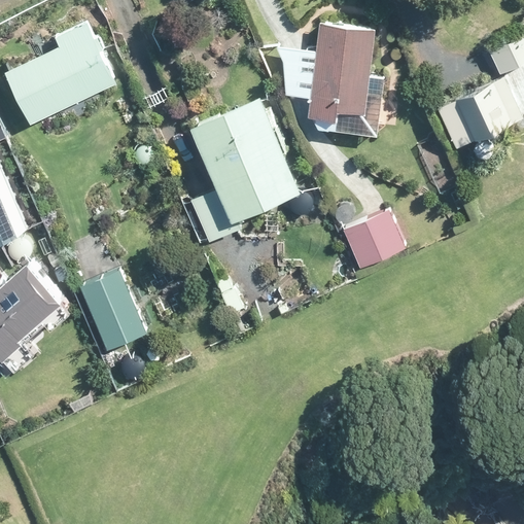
[(117,82),(88,21),(55,36),(60,45),(9,70),(34,121),(117,82)]
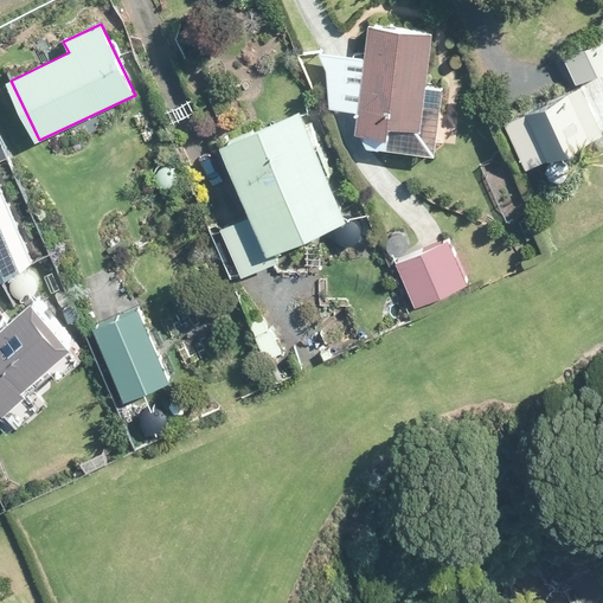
[(430,89),(432,38),(363,34),(363,57),(331,56),(328,114),(353,115),(352,140),(365,141),(364,153),(441,156),(444,89),(430,89)]
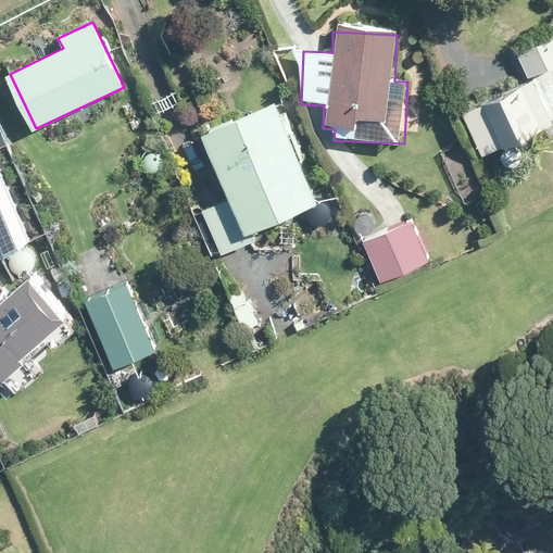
[(552,33),(516,50),(530,82),(551,72),(552,71),(552,33)]
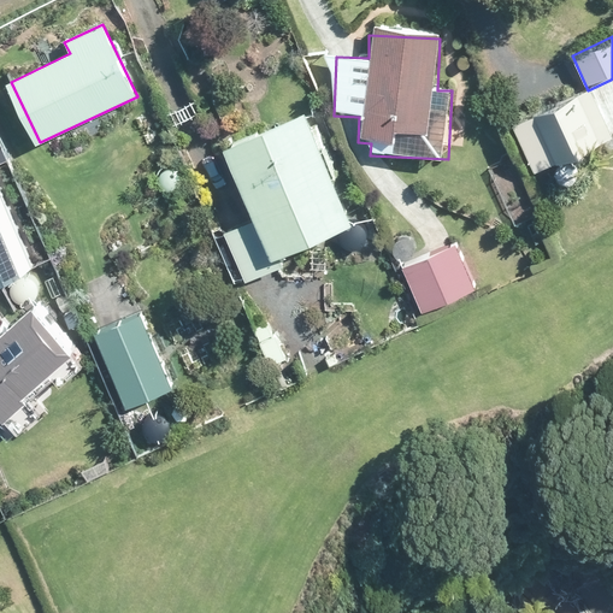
[(612,141),(612,83),(611,80),(588,90),(510,128),(534,180),(612,141)]
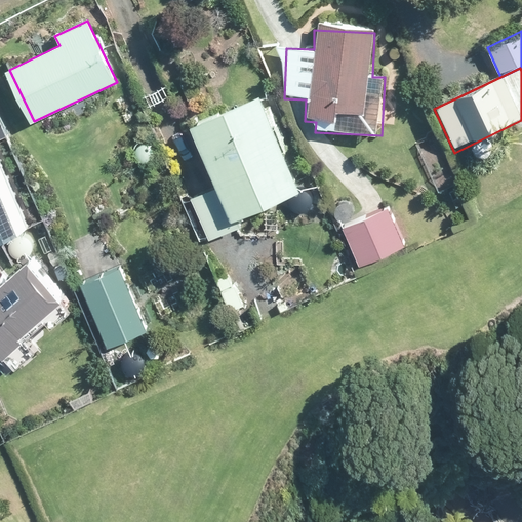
[(303,187),(259,96),(252,98),(188,129),(215,190),(189,202),(209,244),(249,226),(244,214),(303,187)]
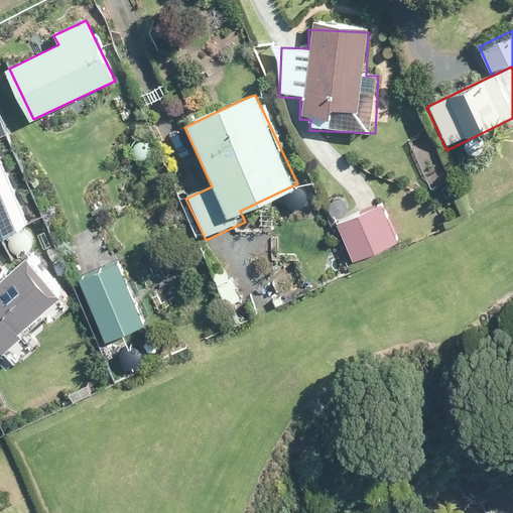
[(0,239),(29,227),(0,159),(0,239)]
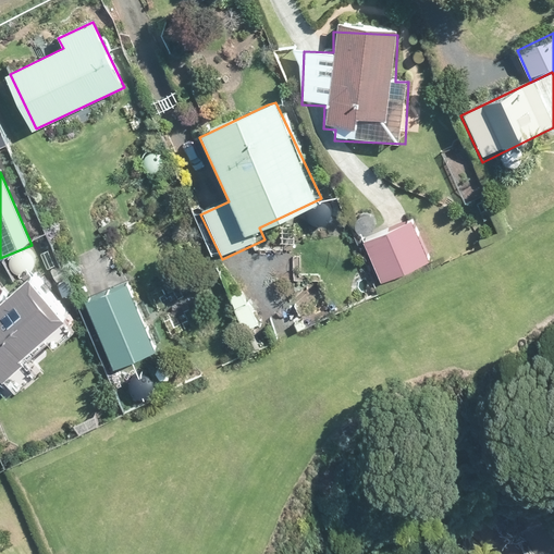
[(410,222),(361,241),(378,284),(427,266),(410,222)]
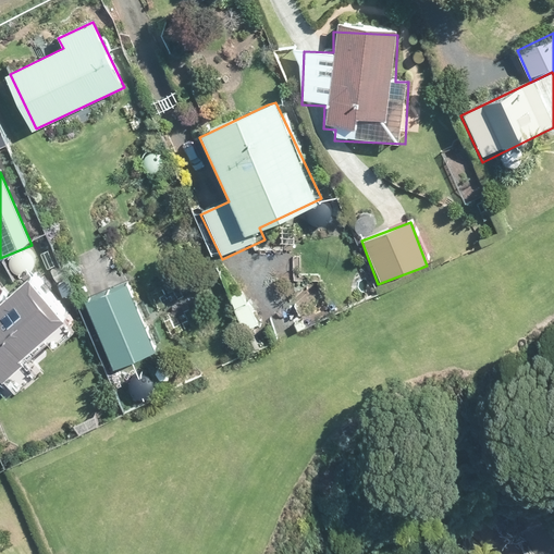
[(39,277),(33,273),(1,300),(0,299),(0,379),(12,393),(40,369),(27,354),(45,339),(57,353),(84,330),(39,277)]
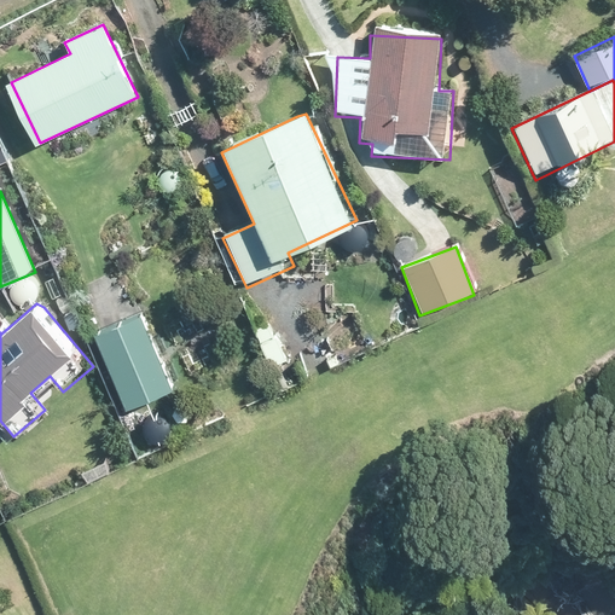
[(137,309),(93,329),(128,412),(173,394),(137,309)]
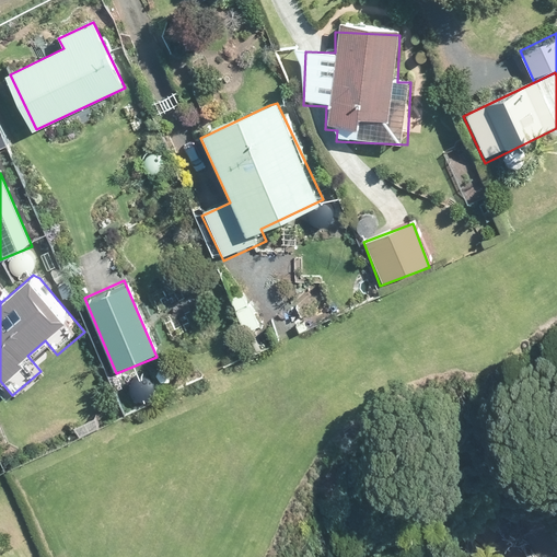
All buildings are outlined.
